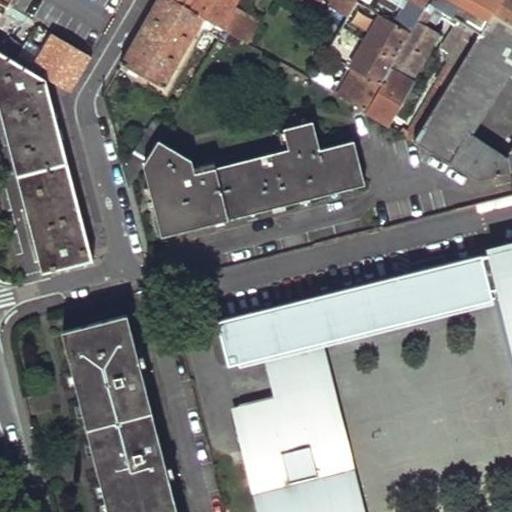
[(0,0),(0,24),(13,0),(0,0)]
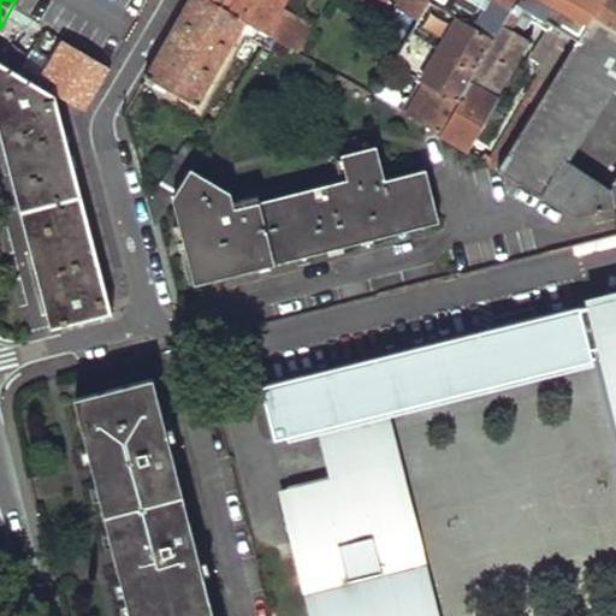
[(267,34),(208,0),(189,0),(171,33),(147,76),(194,105),(237,31),(260,46),(267,34)]
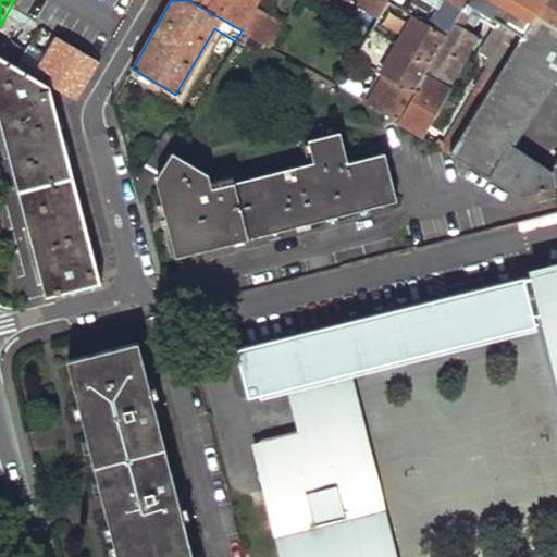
[(188,0),(242,31),(255,9),(259,0),(188,0)]
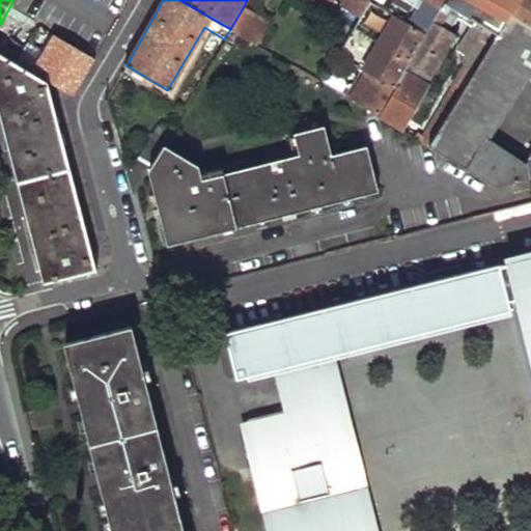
[(368,0),(359,17),(319,82),(376,116),(445,0),(368,0)]
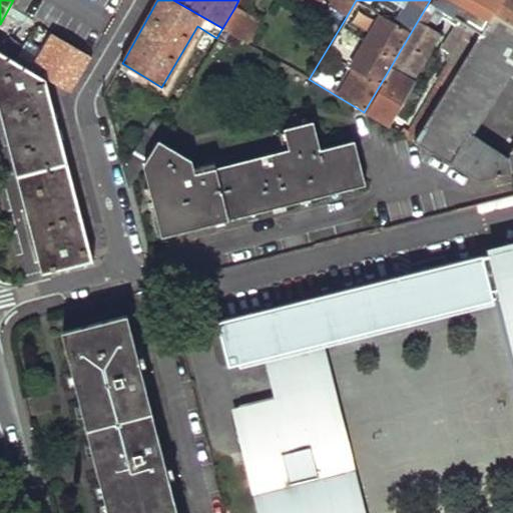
[(311,0),(310,3),(338,19),(341,13),(347,16),(356,0),(311,0)]
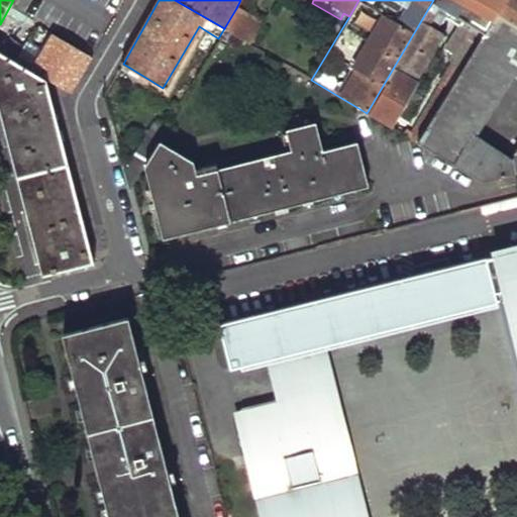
[(433,0),(367,113),(388,125),(442,30),(435,26),(446,6),(462,15),(444,45),(453,52),(448,61),(452,63),(407,136),(418,143),(503,0),(433,0)]
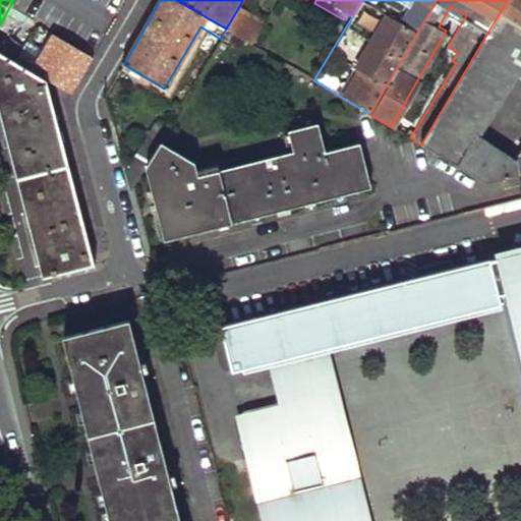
[(520,0),(507,0),(421,145),(484,182),(520,172),(520,0)]
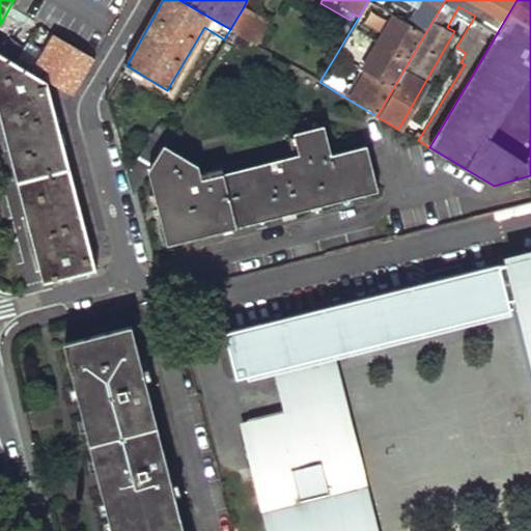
[(264,22),(243,8),(230,29),(254,43),(264,22)]
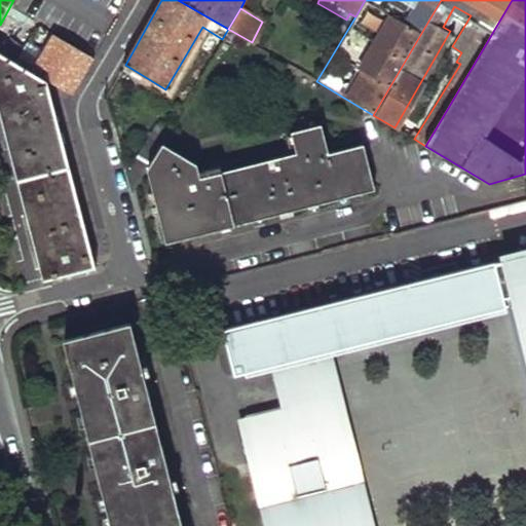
[(94,55),(54,32),(33,67),(73,92),(83,75),(94,55)]
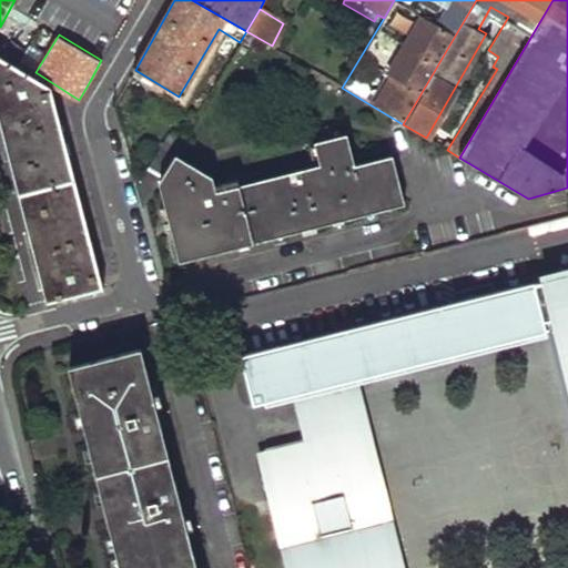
[(50,85),(0,58),(0,108),(18,181),(48,298),(101,287),(50,85)]
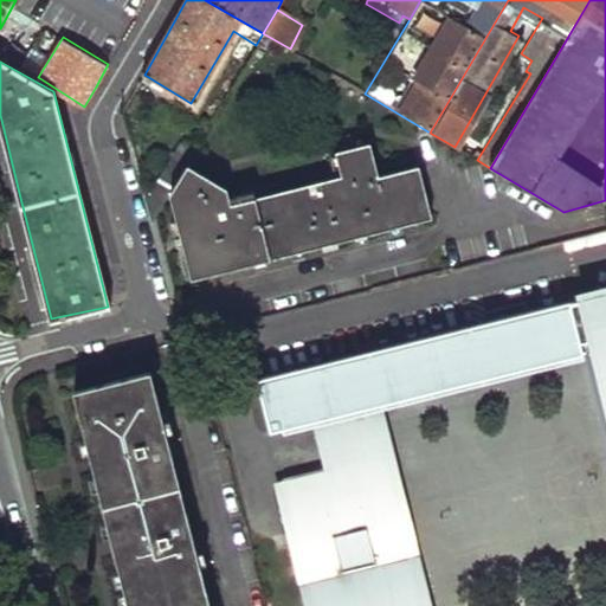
[(436,213),(423,163),(381,174),(376,142),(343,150),(349,175),(232,202),(229,189),(185,166),(171,192),(192,275),(436,213)]
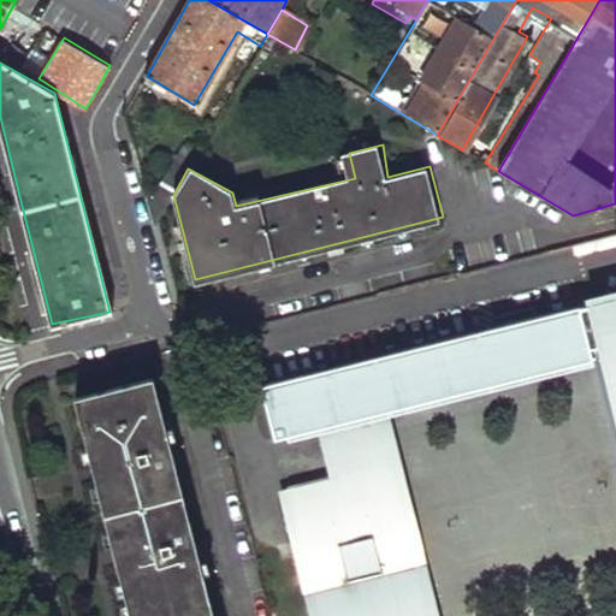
[(181,147),(148,200),(155,225),(173,195),(188,169),(196,157),(181,147)]
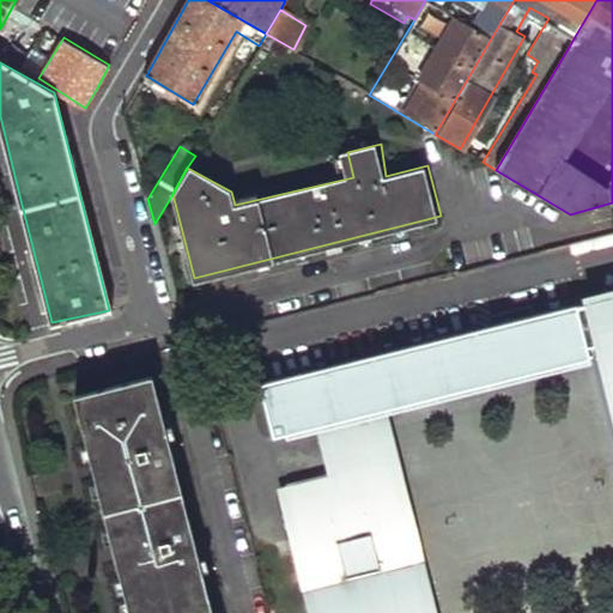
[(612,416),(612,295),(260,383),(273,437),(315,426),(327,475),(277,487),(308,612),(437,612),(388,413),(599,360),(612,416)]
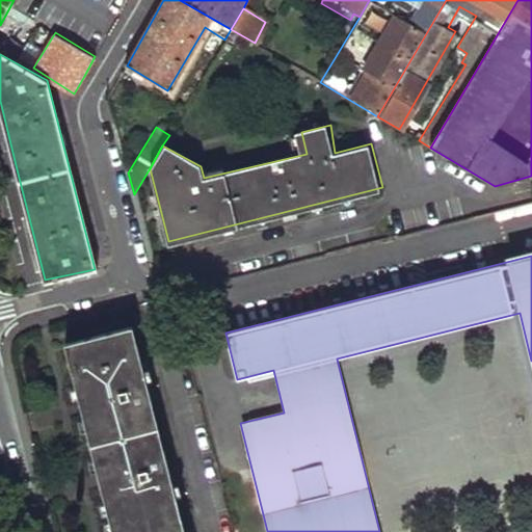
[(182,531),(132,326),(63,343),(69,365),(109,531),(182,531)]
